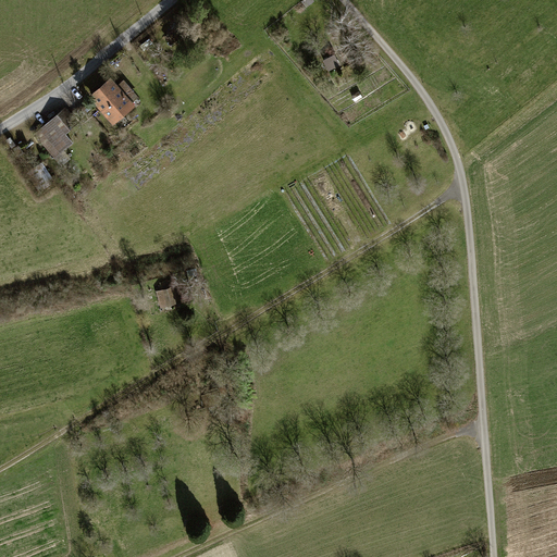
[(326,57),(333,67),(345,62),(339,50),(326,57)]
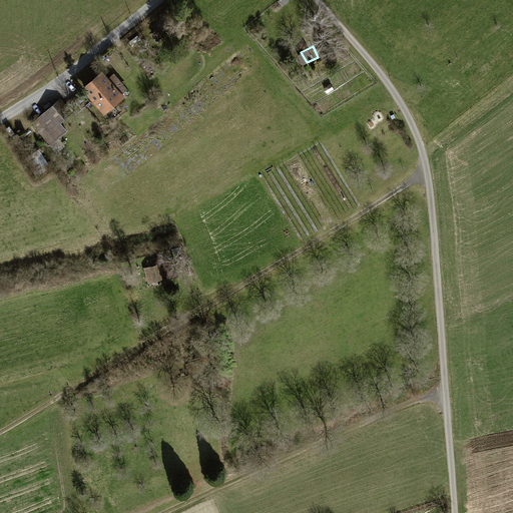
[(109,78),(103,71),(83,89),(105,115),(126,97),(123,94),(111,80),(109,78)]
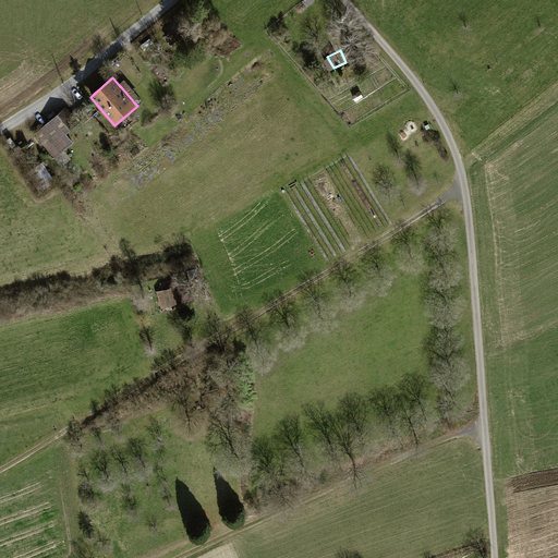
[(125,80),(119,85),(121,87),(134,102),(141,97),(125,80)]
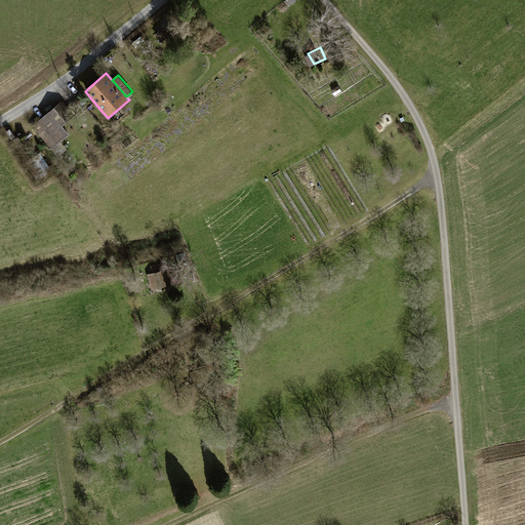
[(76,116),(64,101),(59,105),(34,126),(59,158),(68,151),(62,143),(71,134),(64,126),(76,116)]
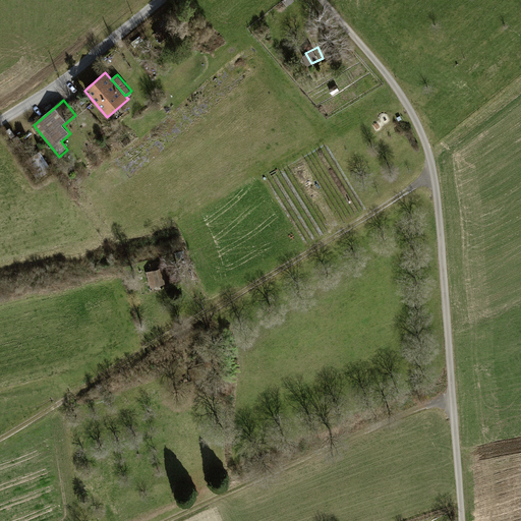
[(152,269),(154,284),(163,283),(161,268),(152,269)]
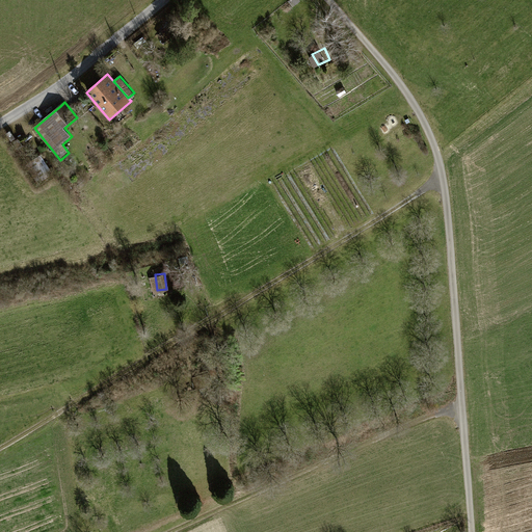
All buildings are outlined.
